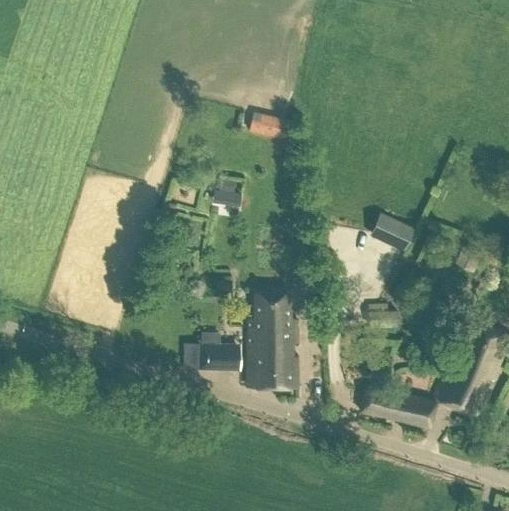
[(250,132),(287,140),(291,121),(254,113),(250,132)]
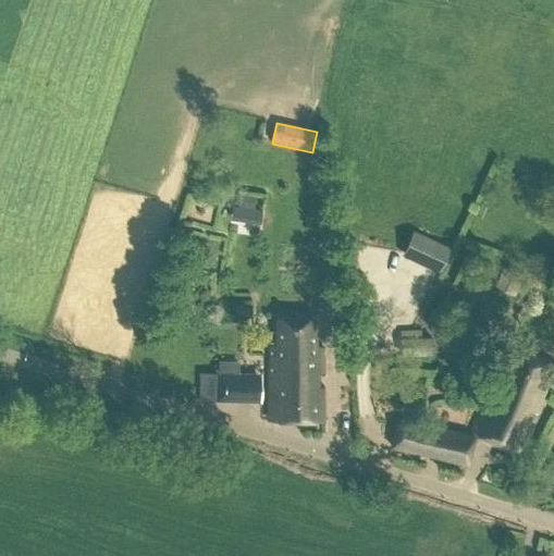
[(244,195),(242,208),(257,210),(259,197),(244,195)]
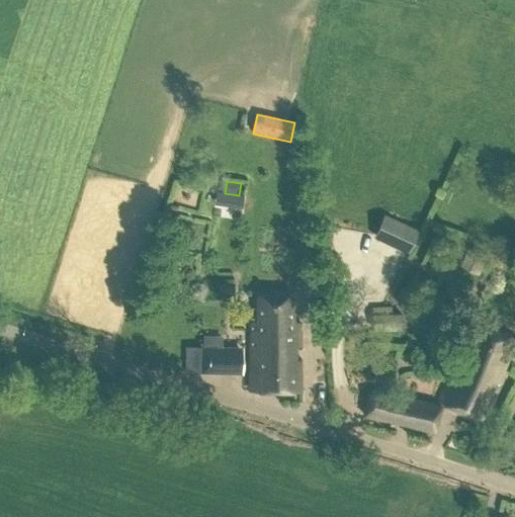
[(420,231),(385,216),(374,239),(409,255),(420,231)]
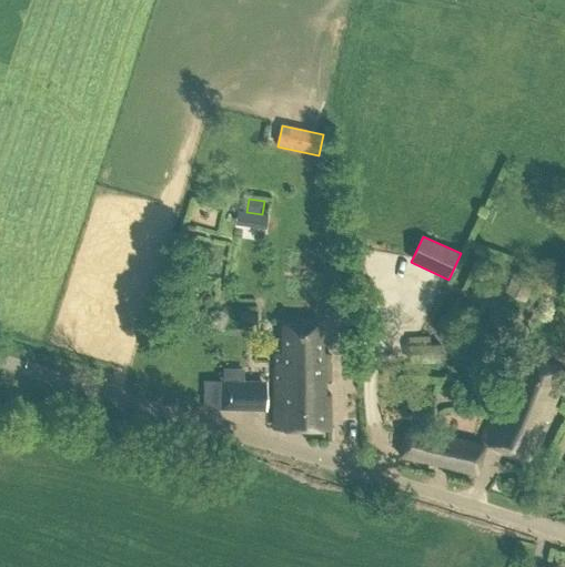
[(523,274),(515,295),(526,300),(535,279),(523,274)]
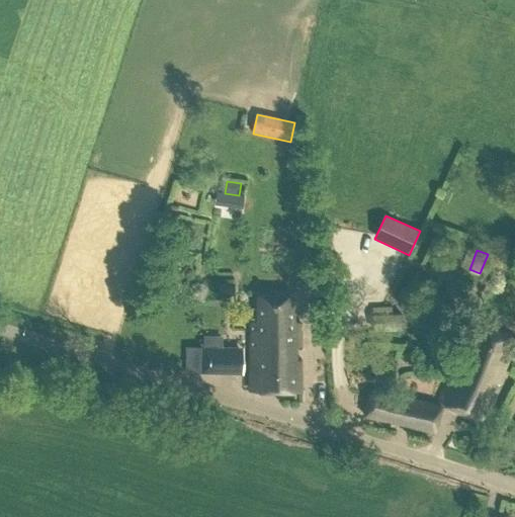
[(254,390),(303,390),(303,359),(296,359),(296,346),(302,346),(302,320),(295,320),(295,293),(260,293),(260,321),(253,321),(254,390)]
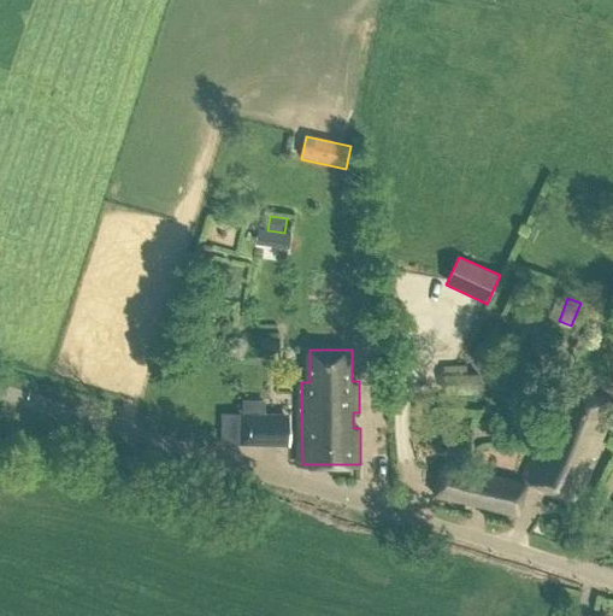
[(444,364),(446,394),(482,393),(482,374),(464,374),(463,364),(444,364)]
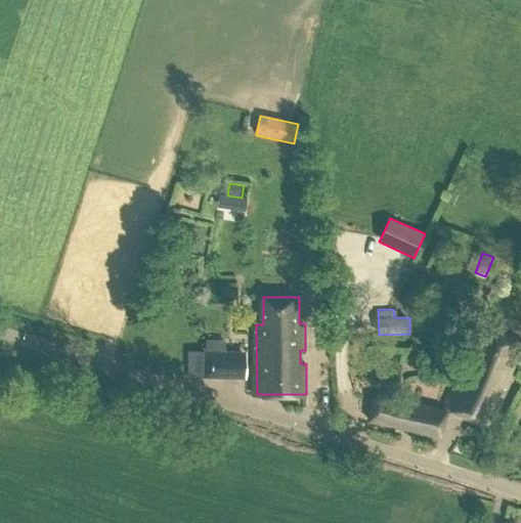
[(448,408),(450,409),(491,428),(511,384),(507,382),(520,353),(520,341),(491,328),(475,364),(468,361),(448,408)]
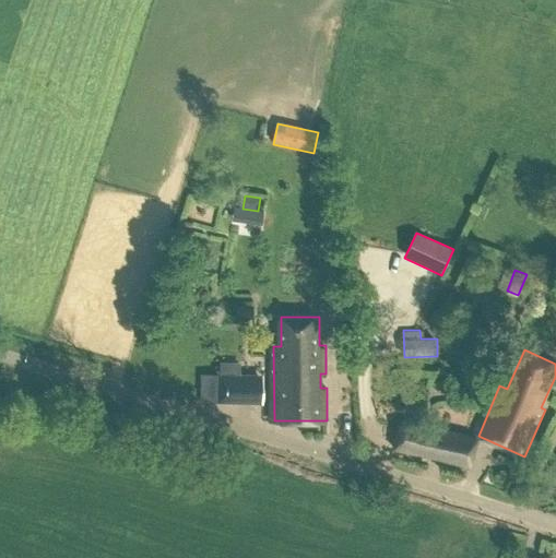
[(354,357),(343,358),(344,366),(355,366),(354,357)]
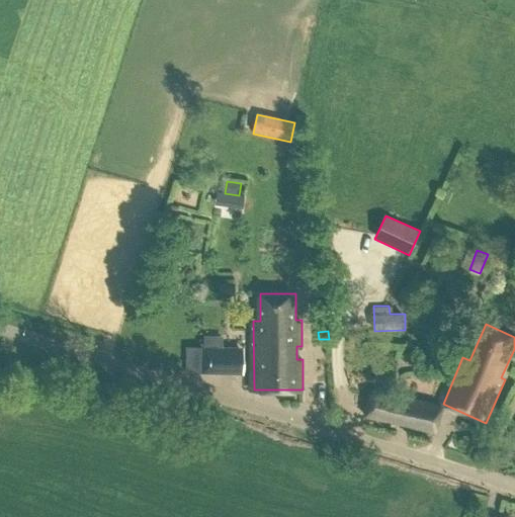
[(203,346),(203,373),(246,374),(246,347),(203,346)]
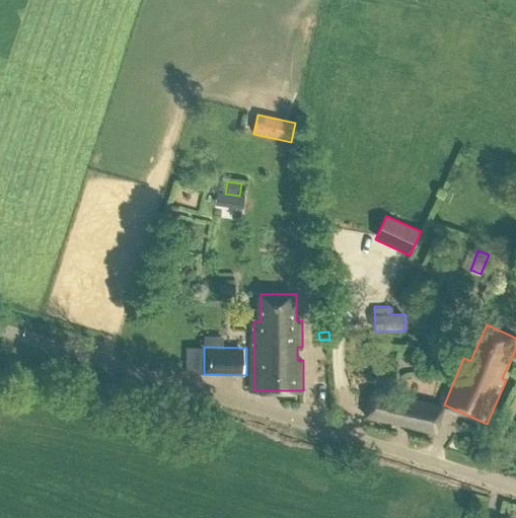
[(373,414),(440,431),(446,405),(412,398),(414,387),(375,378),(372,388),(379,390),(373,414)]
